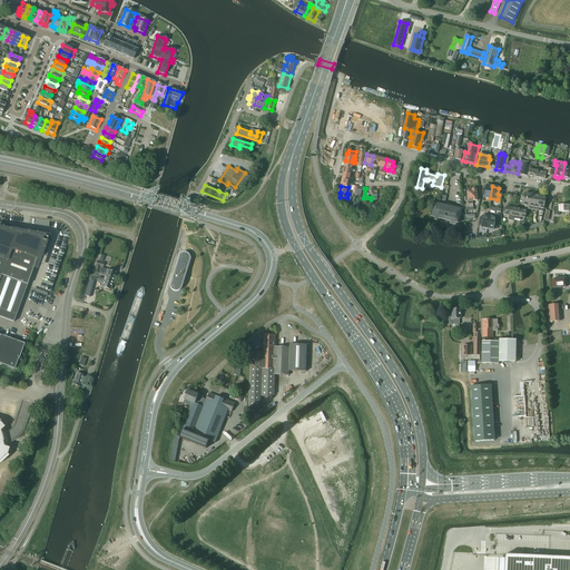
[(468,200),(463,202),(464,208),(464,212),(467,212),(467,210),(467,208),(473,207),(473,204),(472,200),(478,200),(477,189),(475,188),(473,188),(472,189),(471,189),(472,190),(467,190),(468,200)]
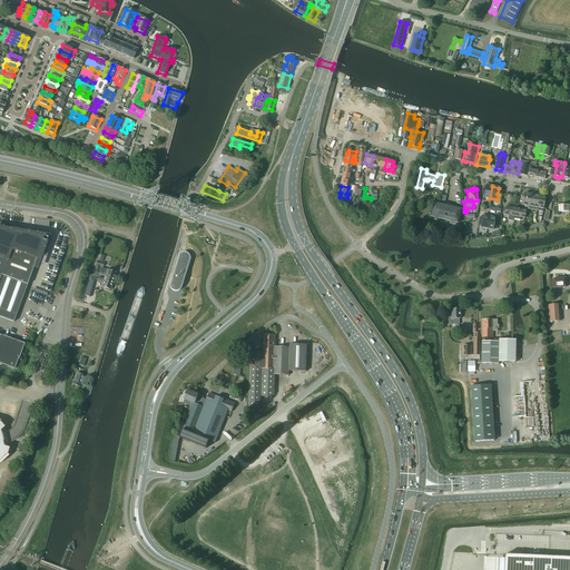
[(431,217),(458,223),(461,209),(444,205),(446,196),(440,195),(439,203),(433,202),(432,204),(434,205),(431,217)]
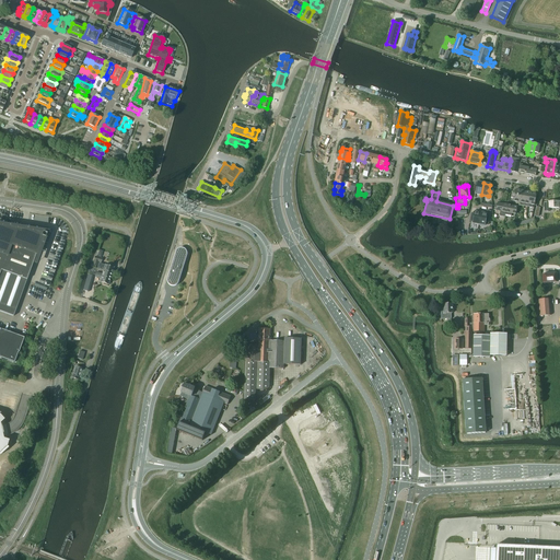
[(529,198),(527,207),(532,208),(533,206),(535,206),(537,194),(533,193),(532,199),(529,198)]
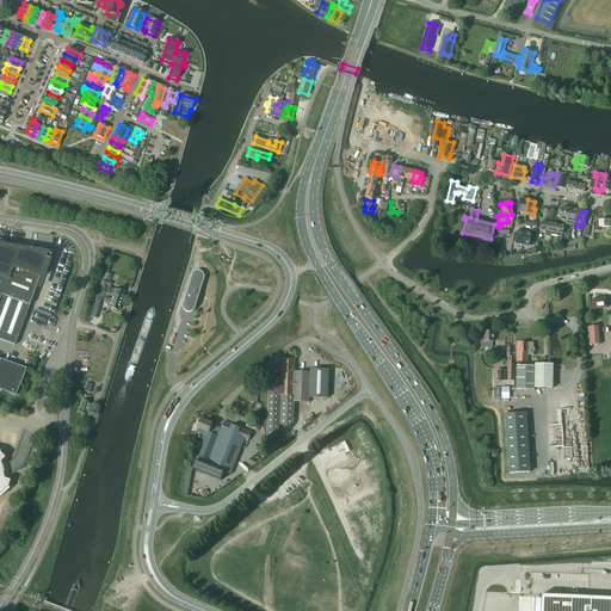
[(598,221),(594,221),(594,232),(599,232),(599,227),(610,227),(610,230),(610,220),(610,221),(610,220),(598,220),(598,221)]
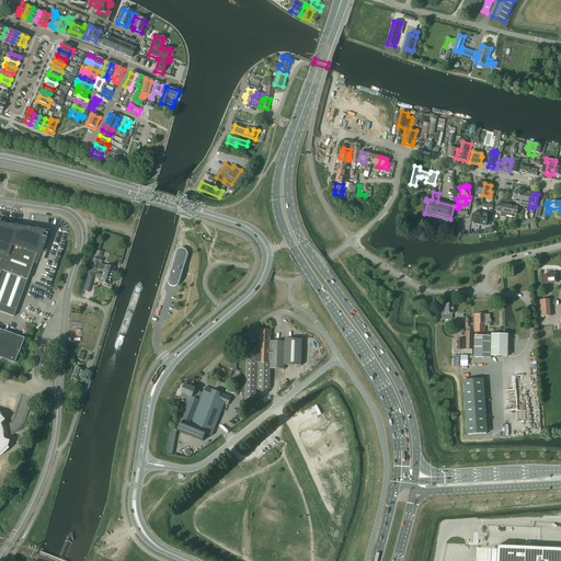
[(495,205),(494,210),(501,212),(501,216),(501,217),(502,217),(504,217),(505,217),(506,217),(506,215),(508,205),(507,205),(499,203),(497,205),(495,205)]
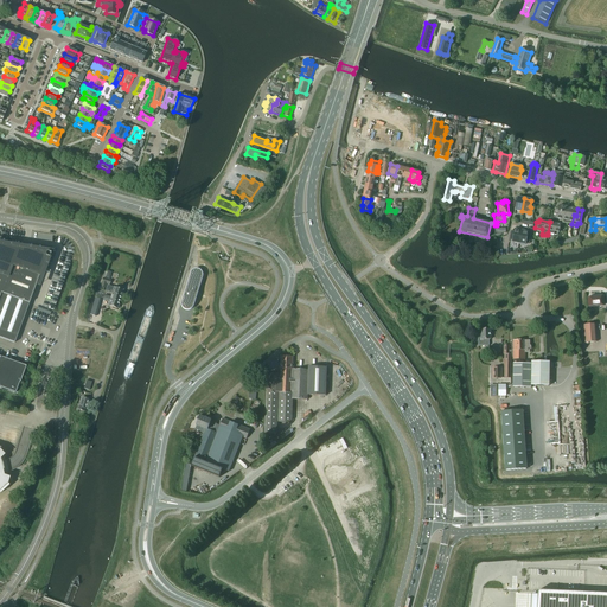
[(550,222),(548,232),(554,234),(554,231),(560,232),(561,224),(550,222)]
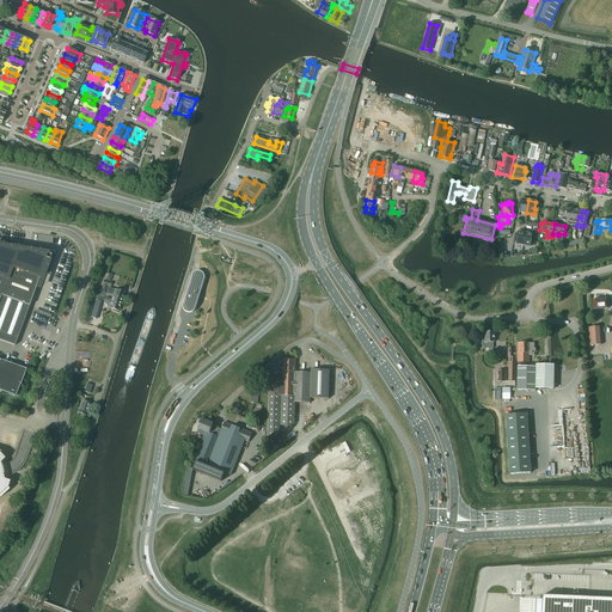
[(516,244),(524,245),(526,232),(519,231),(519,233),(515,233),(514,243),(516,243),(516,244)]
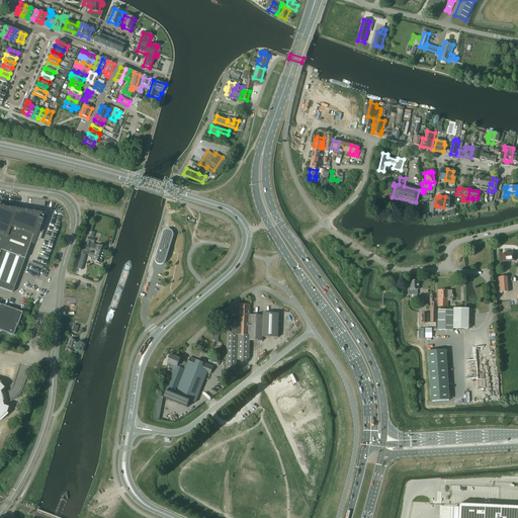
[(445,196),(443,207),(448,208),(449,207),(451,208),(454,195),(450,195),(450,197),(445,196)]
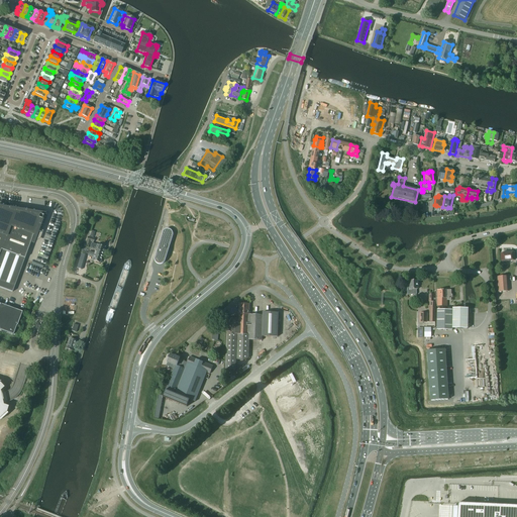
[(0,287),(12,292),(25,257),(26,257),(27,255),(26,255),(35,229),(36,230),(41,215),(22,212),(22,211),(19,210),(19,212),(0,208),(0,287)]
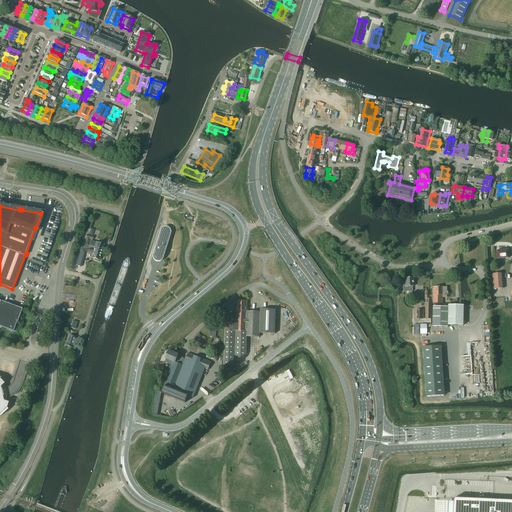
[(161,231),(153,256),(153,257),(153,258),(154,259),(155,261),(156,261),(157,262),(159,262),(160,262),(161,261),(162,260),(163,259),(164,258),(171,234),(171,232),(171,231),(171,229),(170,229),(169,228),(167,227),(166,227),(165,227),(164,227),(163,228),(162,229),(161,230),(161,231)]
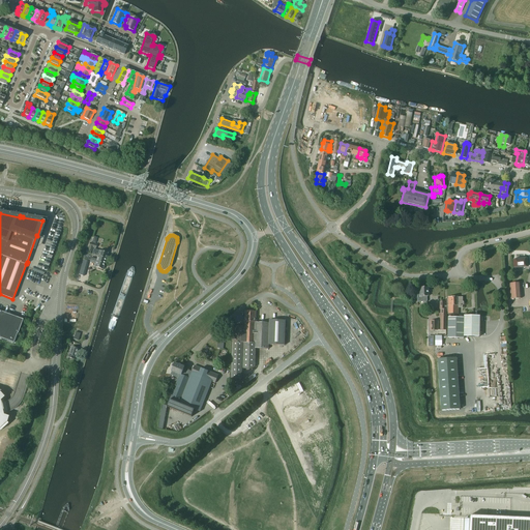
[(96,244),(90,243),(88,251),(91,252),(92,247),(95,248),(96,244)]
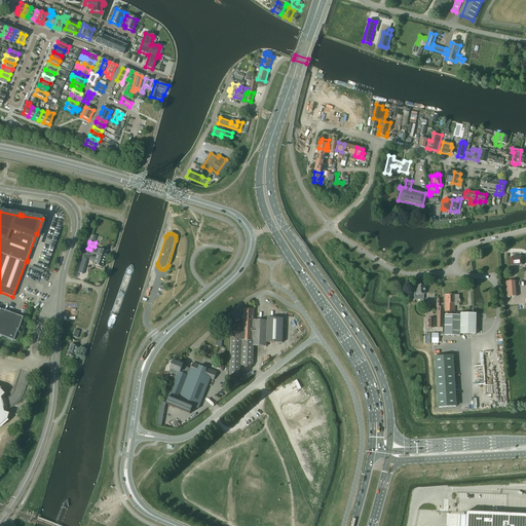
[(92,248),(91,253),(98,255),(97,255),(105,257),(107,252),(99,250),(92,248)]
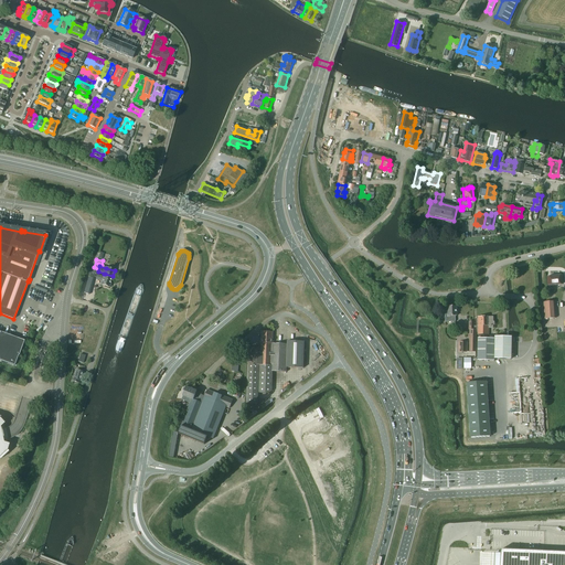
[(554,276),(548,276),(548,277),(547,277),(548,286),(562,285),(561,276),(560,276),(560,275),(555,276),(554,276)]
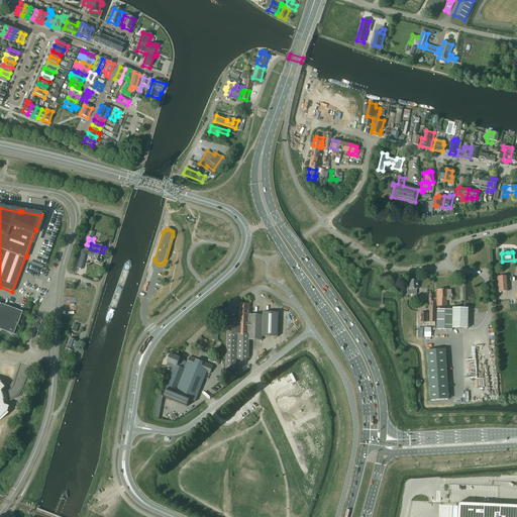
[(79,263),(78,267),(83,268),(84,264),(84,263),(86,255),(81,253),(79,263)]
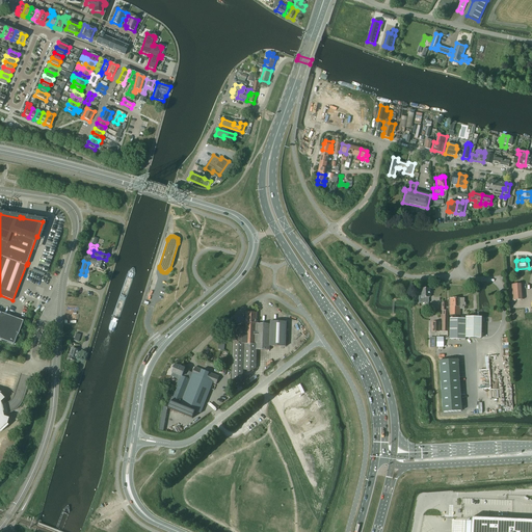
[(90,261),(90,263),(91,264),(90,268),(95,269),(95,268),(103,270),(104,265),(90,261)]
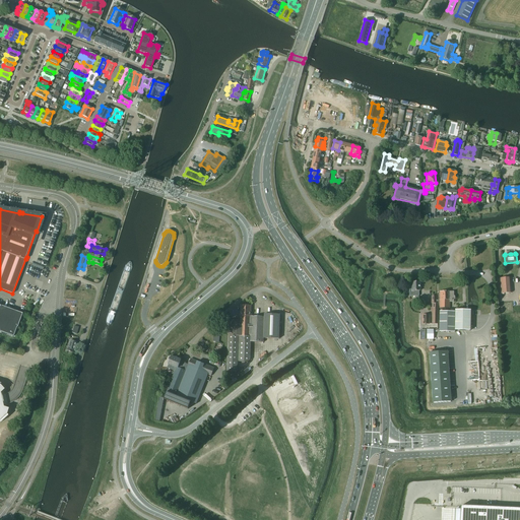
[(501,278),(502,294),(512,293),(511,277),(501,278)]
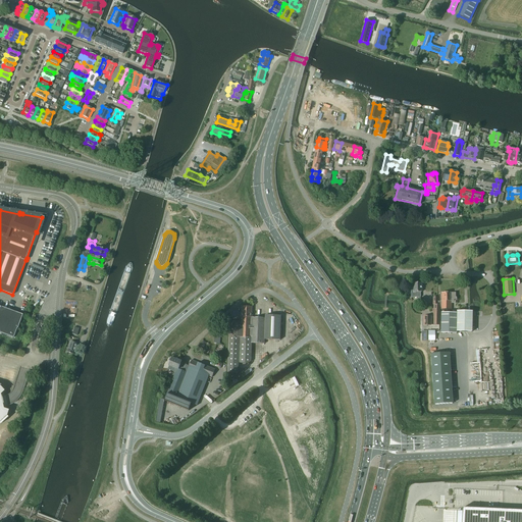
[(414,288),(411,288),(411,298),(420,297),(420,293),(422,293),(422,290),(422,285),(421,285),(421,282),(414,283),(414,288)]
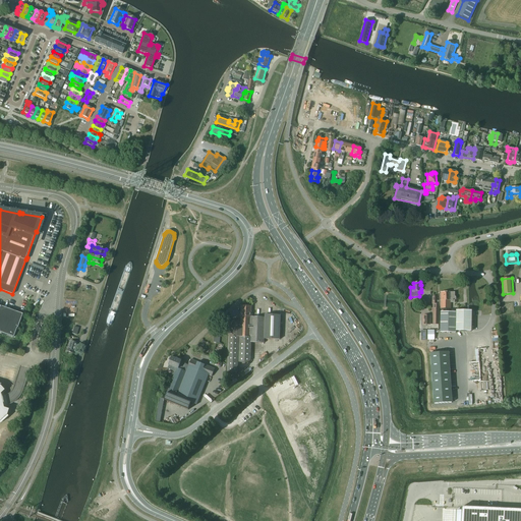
[(456,299),(456,297),(455,296),(455,292),(440,293),(440,300),(441,300),(441,304),(439,304),(439,306),(441,306),(441,309),(451,309),(451,307),(451,302),(455,302),(455,300),(456,299)]
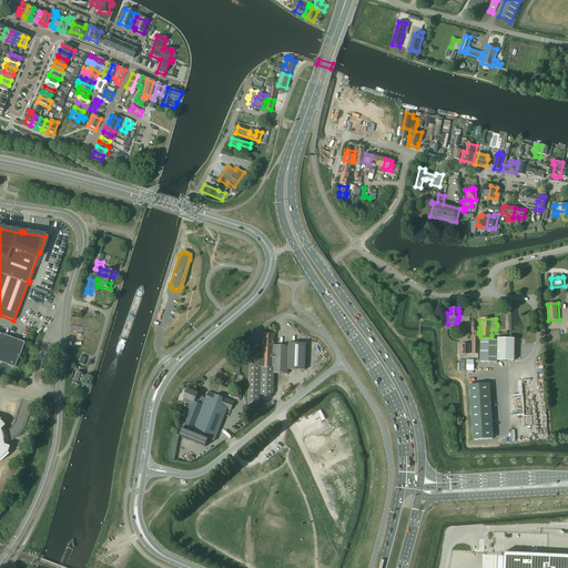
[(0,362),(14,367),(18,357),(19,357),(24,343),(0,333),(0,362)]
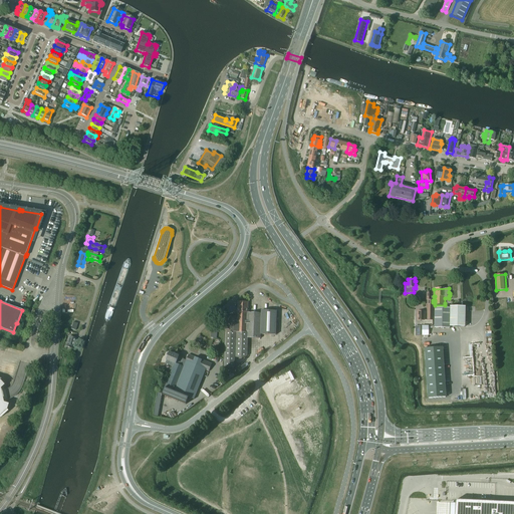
[(225,317),(224,367),(234,367),(235,357),(245,358),(247,356),(248,338),(260,338),(261,334),(276,335),(276,311),(261,310),(261,313),(248,312),(248,308),(248,302),(238,302),(238,313),(236,313),(236,317),(226,316),(225,317)]
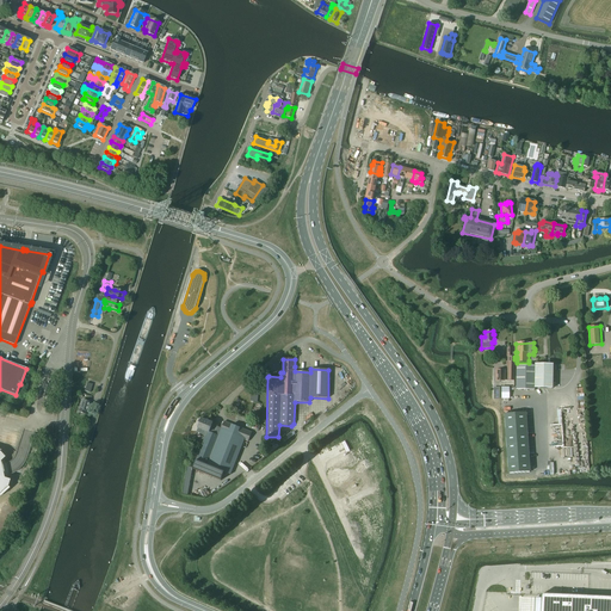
[(554,364),(535,364),(535,366),(535,388),(553,389),(554,364)]
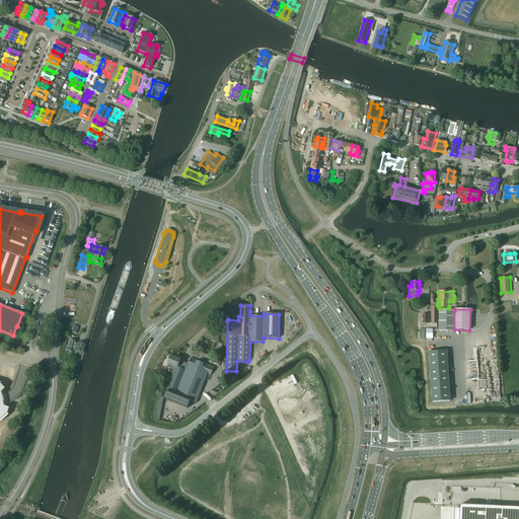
[(439,311),(438,331),(454,331),(454,329),(454,311),(439,311)]
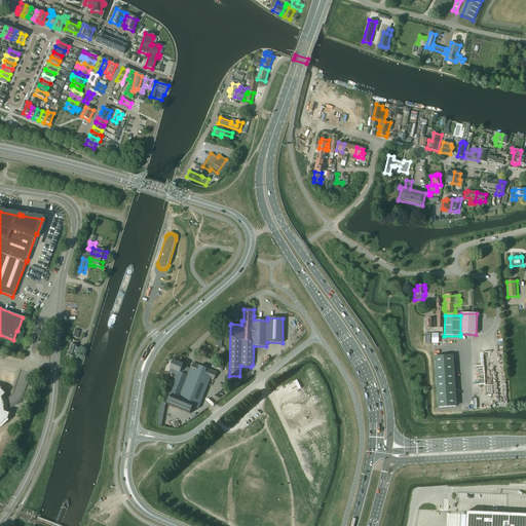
[(77,349),(76,349),(77,346),(71,345),(68,354),(72,357),(73,353),(75,354),(75,352),(76,352),(77,349)]
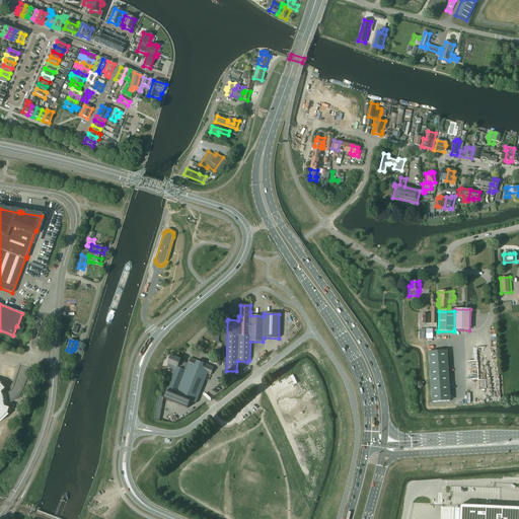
[(429,352),(428,352),(432,402),(449,401),(450,401),(447,351),(446,351),(429,352)]
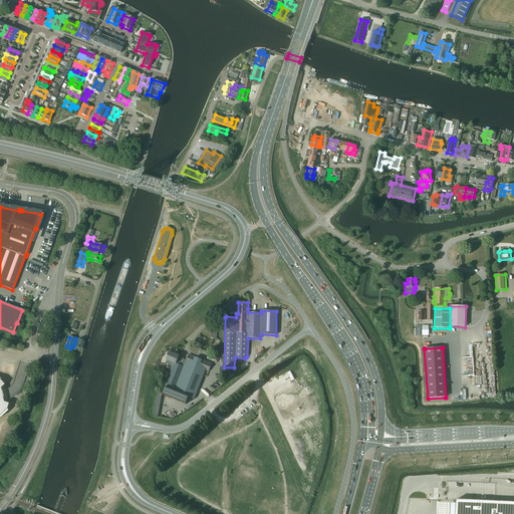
[(173,366),(162,395),(186,405),(189,398),(194,400),(206,370),(209,371),(212,363),(189,354),(189,355),(187,356),(186,360),(183,359),(183,358),(182,357),(181,358),(179,357),(180,355),(176,353),(175,352),(174,352),(173,352),(173,354),(169,352),(169,353),(168,353),(167,355),(168,355),(165,363),(173,366)]
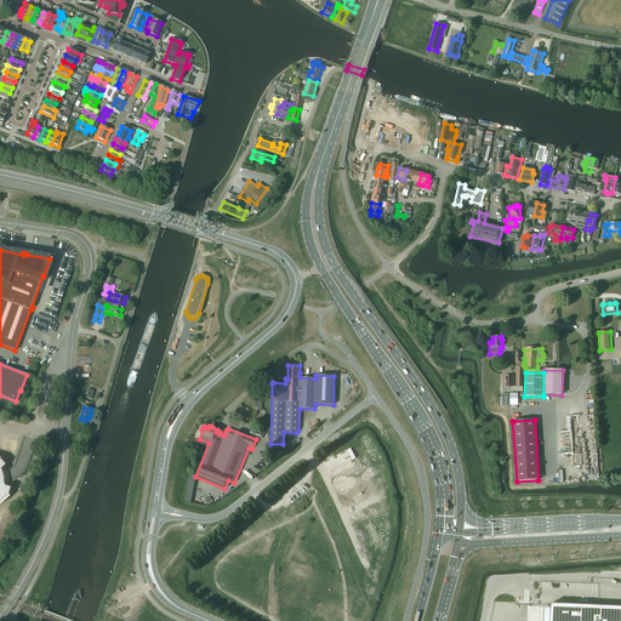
[(620,620),(620,607),(551,604),(550,608),(550,620),(620,620)]
